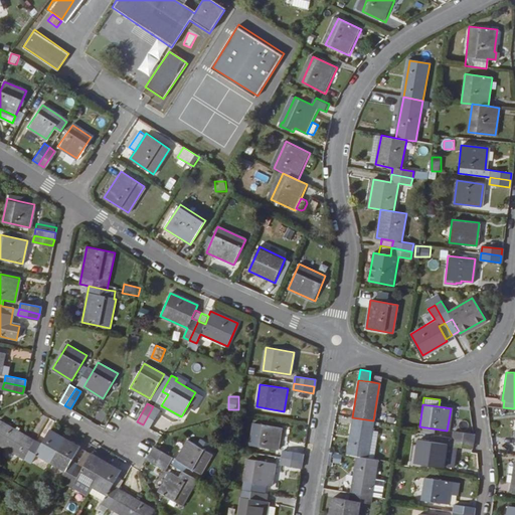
[(148,428),(159,410),(153,406),(143,424),(148,428)]
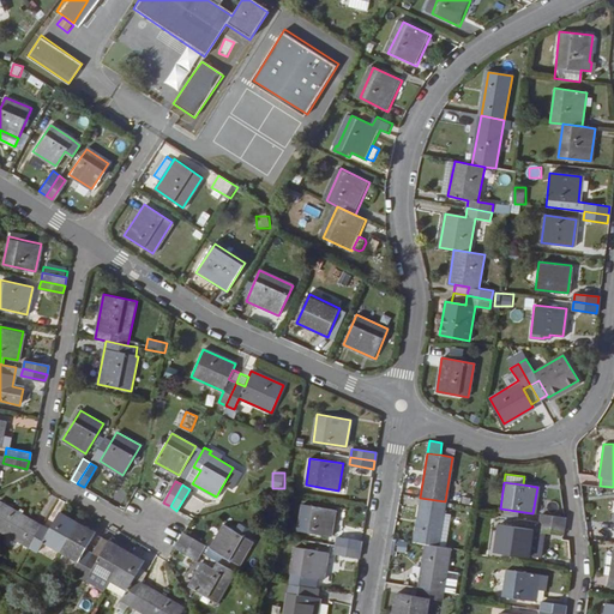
[(438,546),(443,512),(445,501),(420,498),(413,541),(425,543),(438,546)]
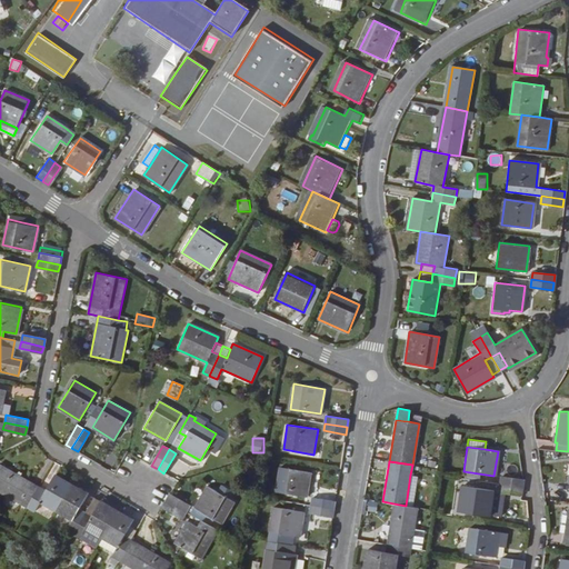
[(39,488),(0,466),(0,491),(27,508),(39,488)]
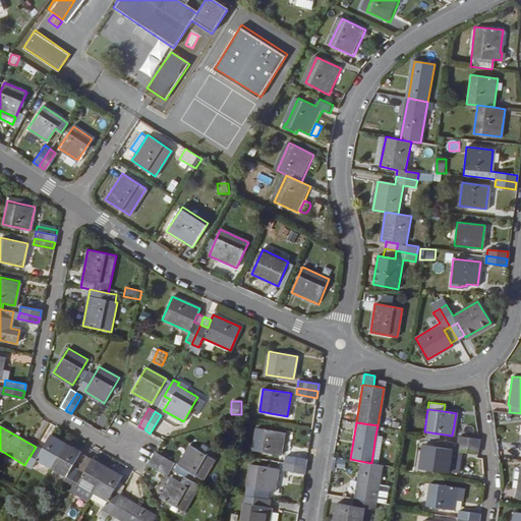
[(256,427),(252,450),(280,455),(284,432),(256,427)]
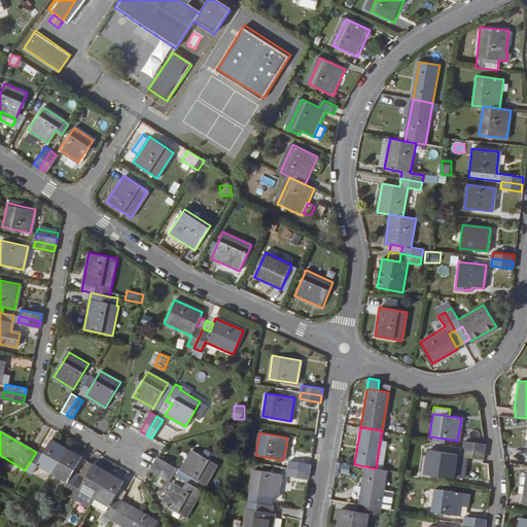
[(382,469),(386,441),(380,440),(376,468),(382,469)]
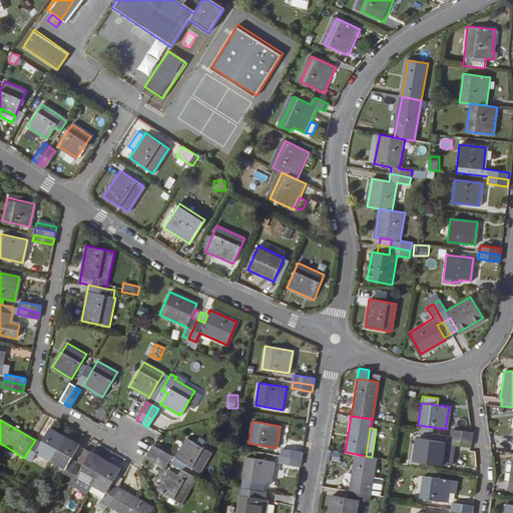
[(50,461),(64,437),(50,429),(41,444),(35,440),(24,458),(31,462),(36,453),(50,461)]
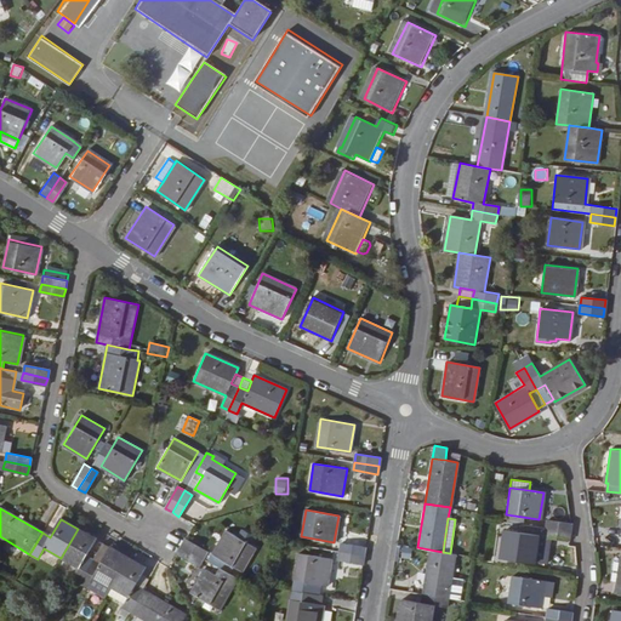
[(569,533),(570,524),(547,520),(545,529),(569,533)]
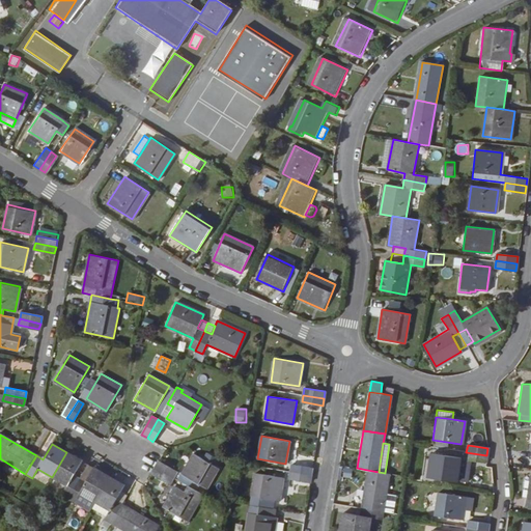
[(444,449),(443,454),(465,458),(466,453),(444,449)]
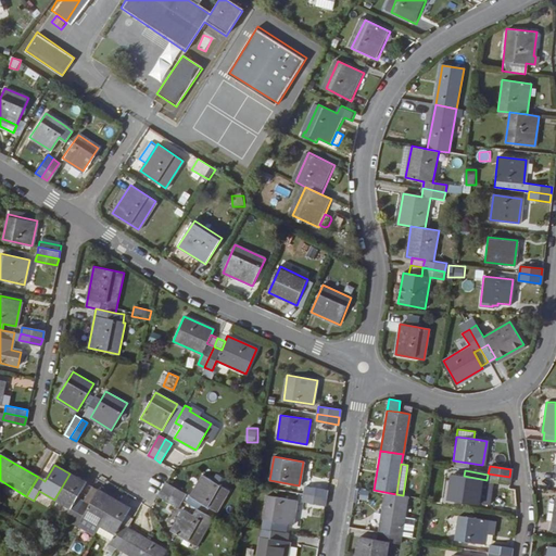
[(83,503),(92,487),(81,480),(70,474),(54,500),(52,504),(64,512),(62,516),(72,522),(83,503)]
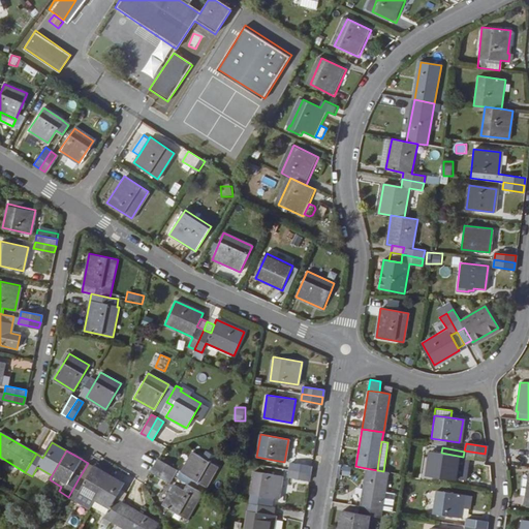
[(484,460),(485,454),(464,450),(463,457),(484,460)]
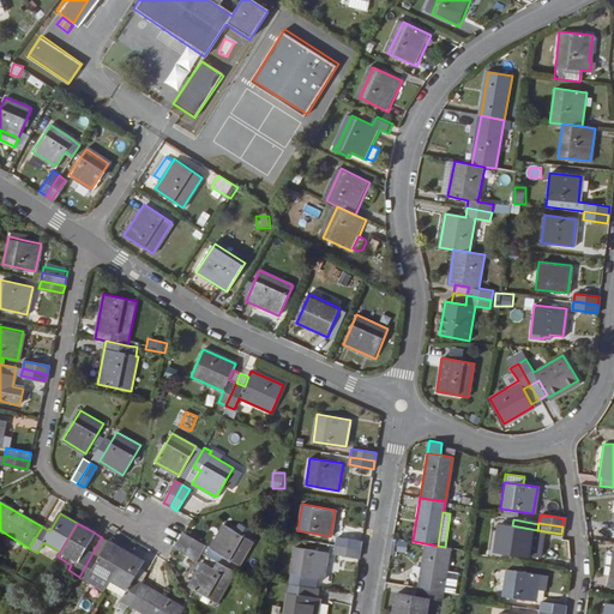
[(240,565),(253,541),(224,524),(211,548),(232,560),(240,565)]
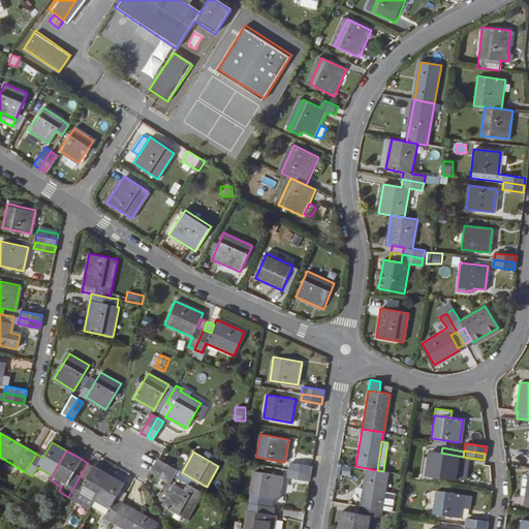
[(458,457),(429,452),(426,475),(454,479),(458,457)]
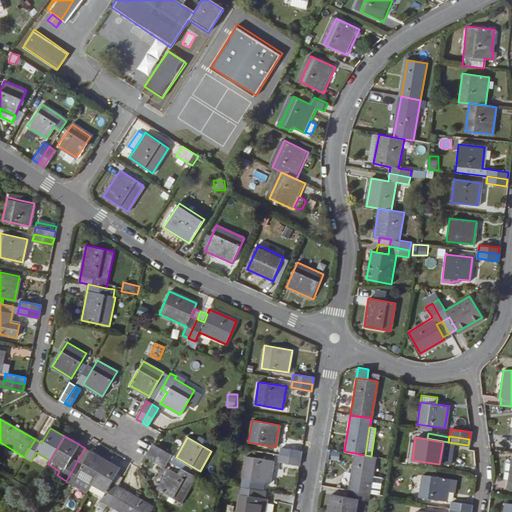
[(171,455),(153,444),(150,450),(167,460),(171,455)]
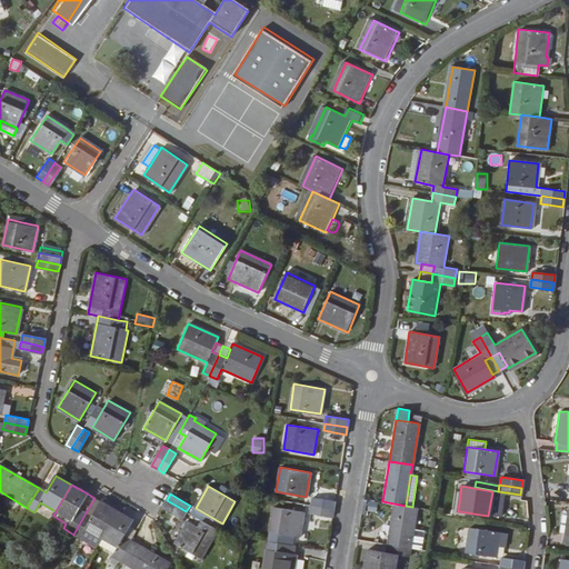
[(91,518),(101,501),(95,498),(85,515),(91,518)]
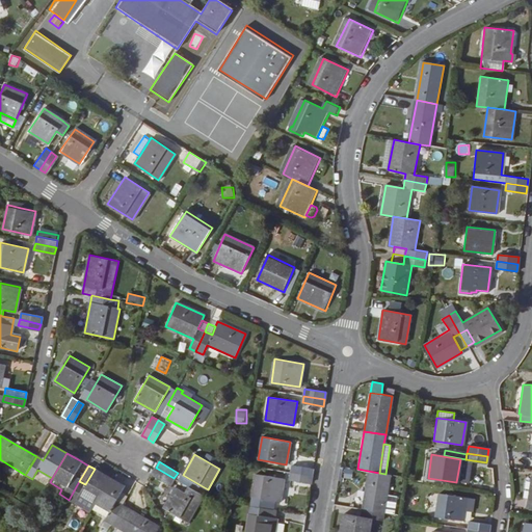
[(311,476),(313,469),(292,466),(290,472),(311,476)]
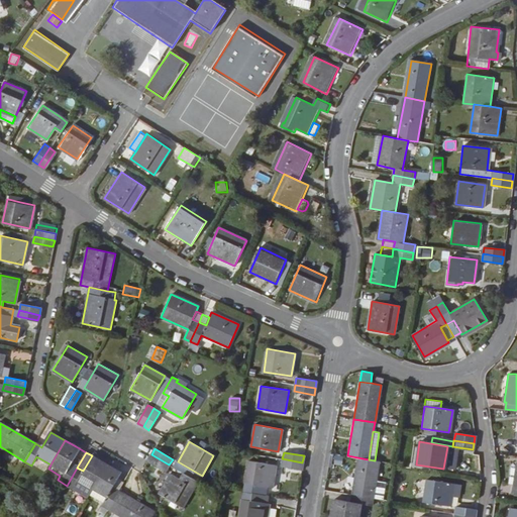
[(169,464),(151,454),(147,459),(166,471),(169,464)]
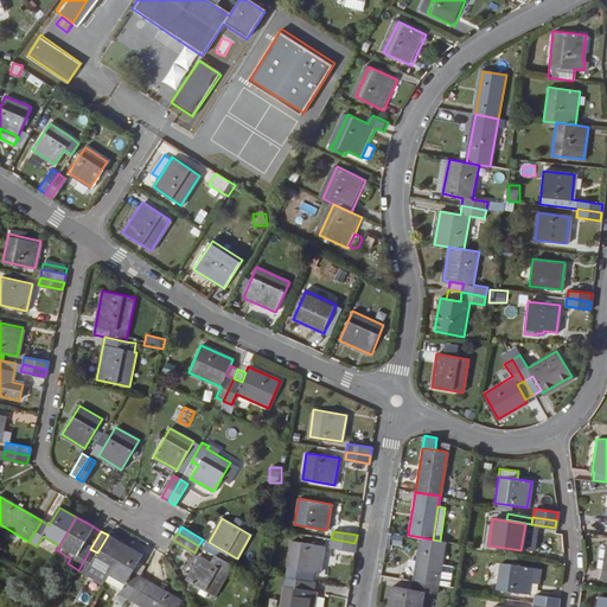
[(109,574),(125,545),(108,535),(97,553),(90,549),(78,570),(85,574),(91,563),(109,574)]
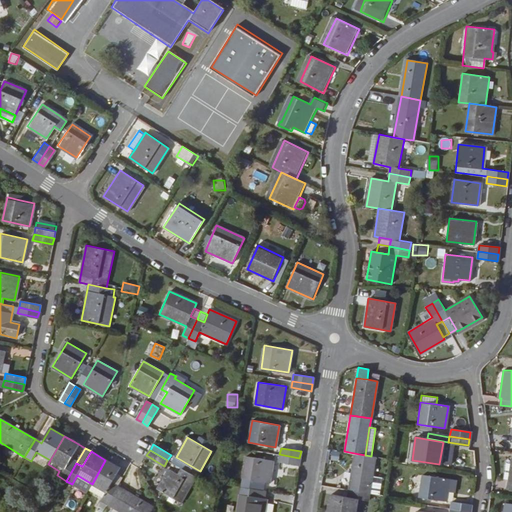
[(369,493),(375,456),(371,456),(365,455),(354,453),(348,489),(369,493)]
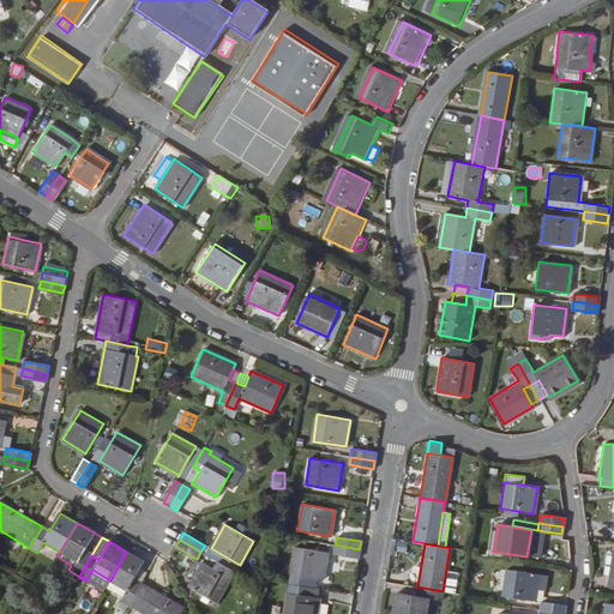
[(357,558),(359,549),(335,545),(333,553),(357,558)]
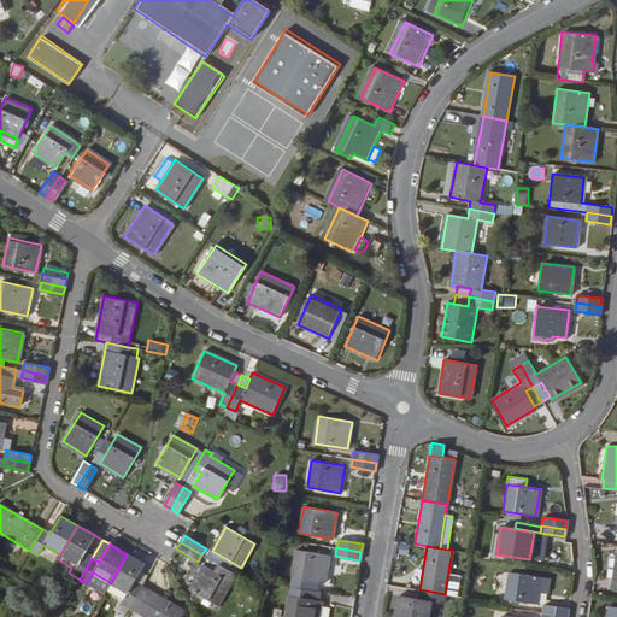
[(297,550),(292,576),(324,581),(329,554),(297,550)]
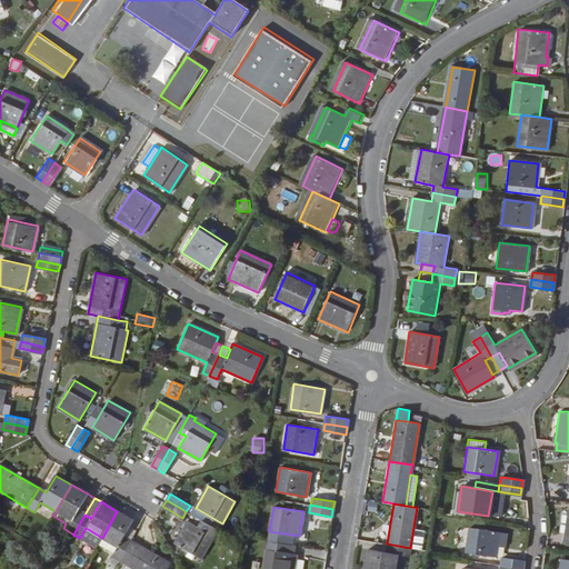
[(215,519),(196,508),(191,515),(201,521),(210,527),(215,519)]
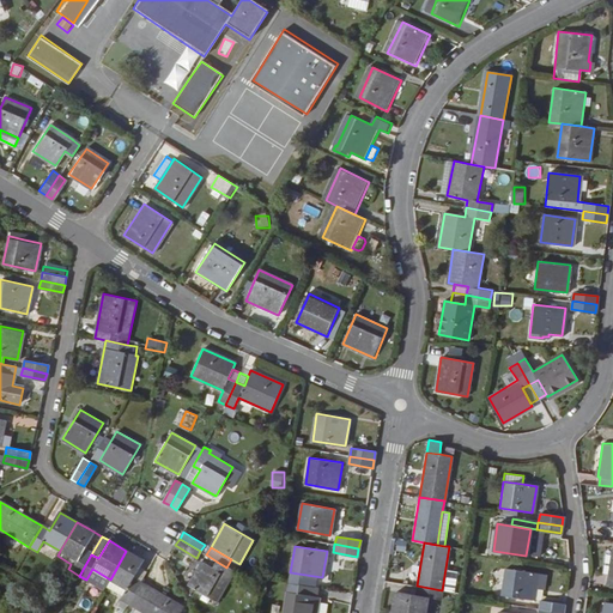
[(133,578),(139,569),(144,560),(126,551),(110,580),(127,589),(116,606),(125,611),(128,604),(140,583),(133,578)]
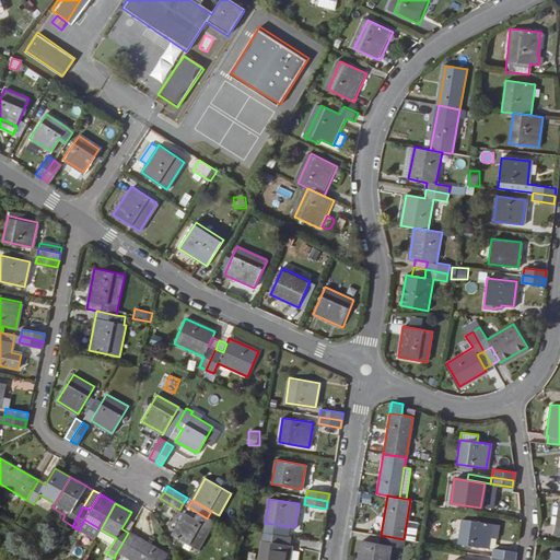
[(198,550),(214,523),(207,518),(198,513),(195,518),(185,513),(172,534),(184,541),(182,546),(188,550),(191,546),(198,550)]
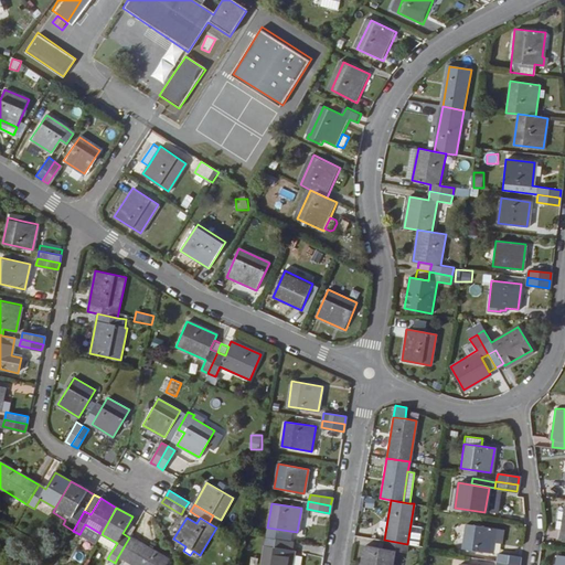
[(466,523),(461,548),(492,553),(494,542),(501,543),(503,530),(466,523)]
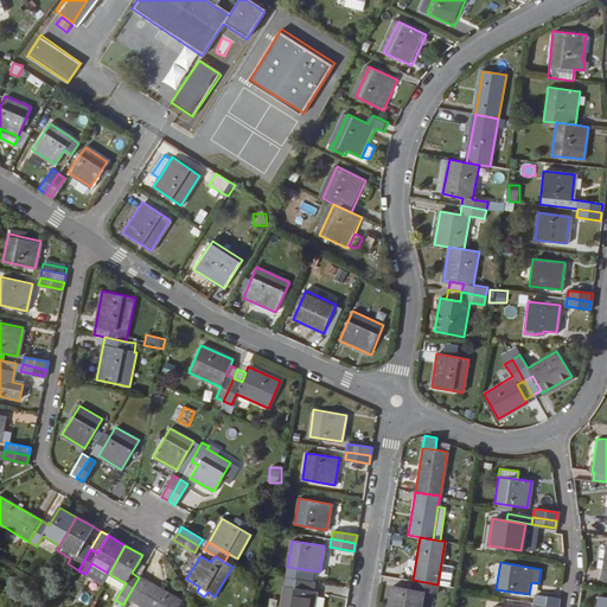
[(139,577),(145,568),(138,563),(132,573),(139,577)]
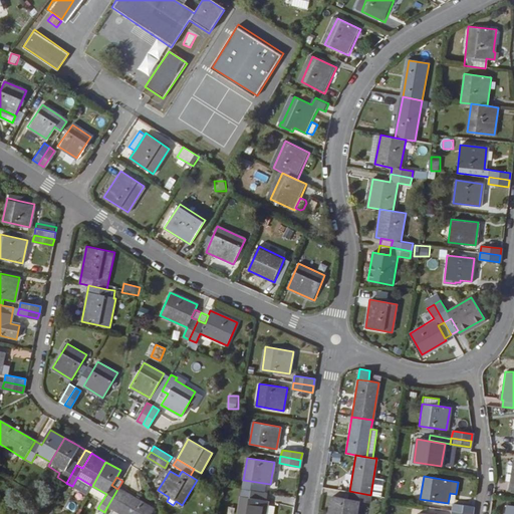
[(151,513),(154,510),(117,489),(107,506),(114,510),(120,513),(151,513)]
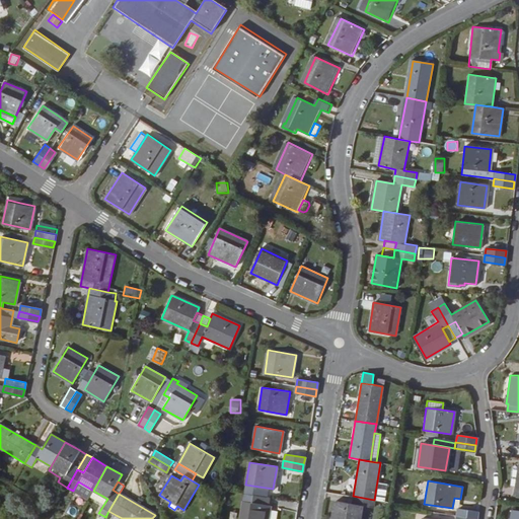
[(342,518),(360,518),(363,505),(372,507),(374,500),(353,496),(352,503),(335,500),(331,517),(342,518)]
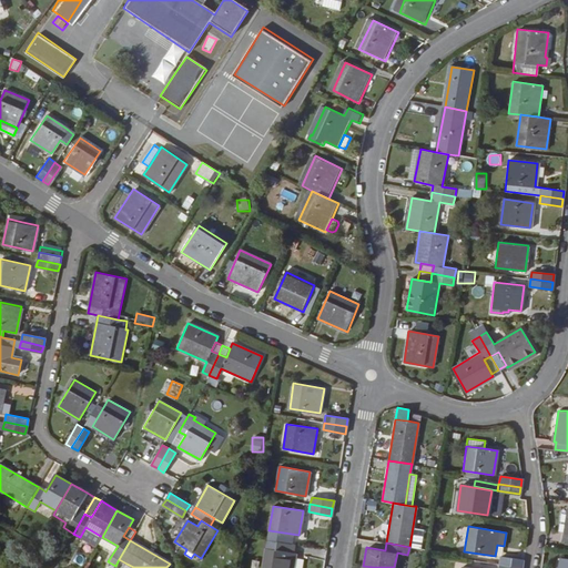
[(293,567),(296,553),(266,547),(262,567),(293,567)]
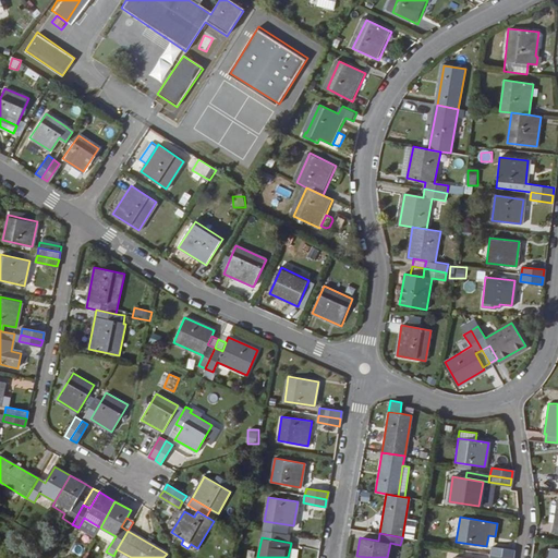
[(512,557),(513,550),(492,547),(490,555),(512,557)]
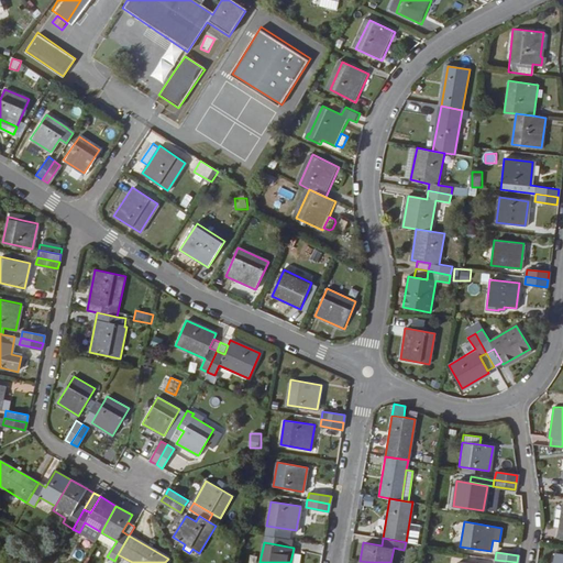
[(562,562),(562,553),(555,553),(553,562),(562,562)]
